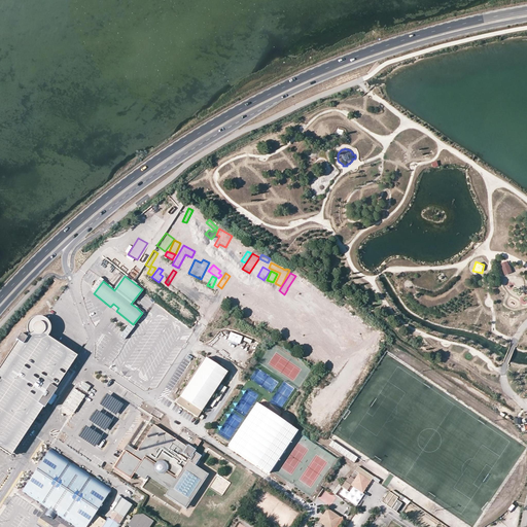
[(300,293),(307,280),(300,276),(296,282),(299,283),(294,290),(300,293)]
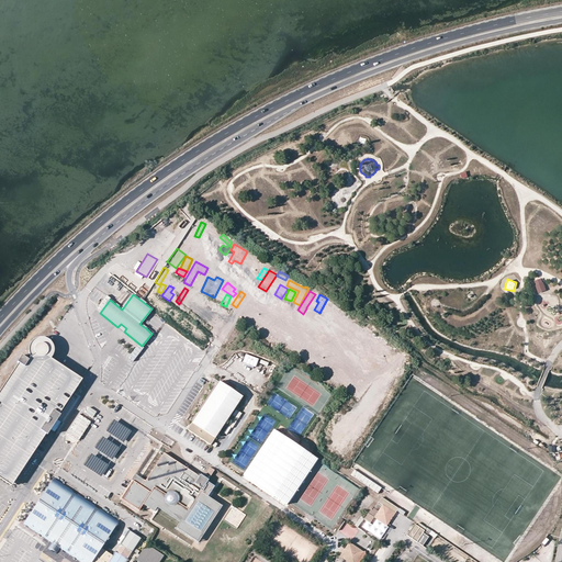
[(436,307),(439,306),(439,305),(440,304),(440,302),(439,299),(435,298),(431,300),(430,303),(433,306),(436,307)]
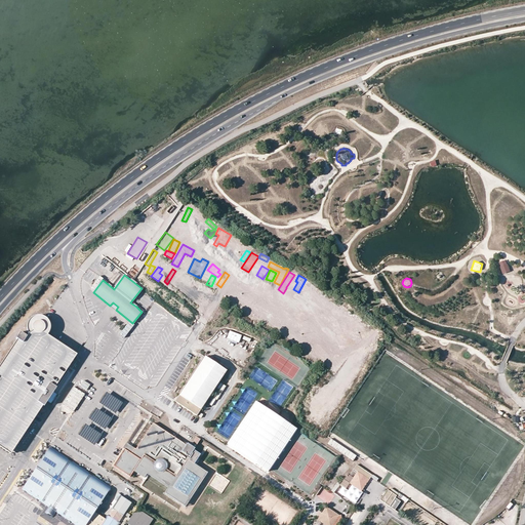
[(182,279),(178,287),(185,290),(189,282),(182,279)]
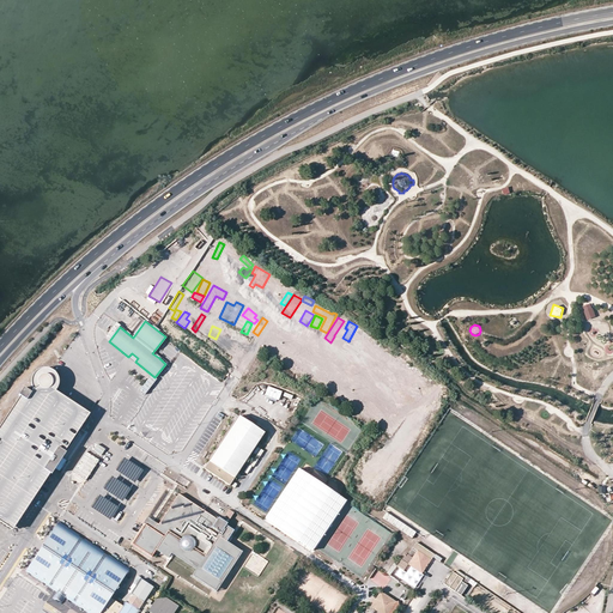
[(310,326),(308,331),(322,338),(325,333),(310,326)]
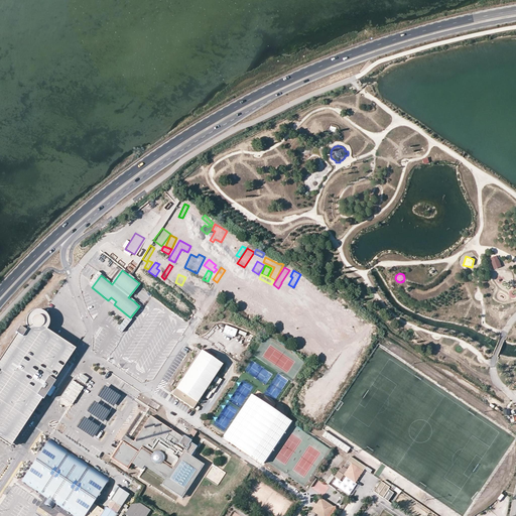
[(240,284),(234,281),(234,279),(230,277),(222,290),(233,296),(240,284)]
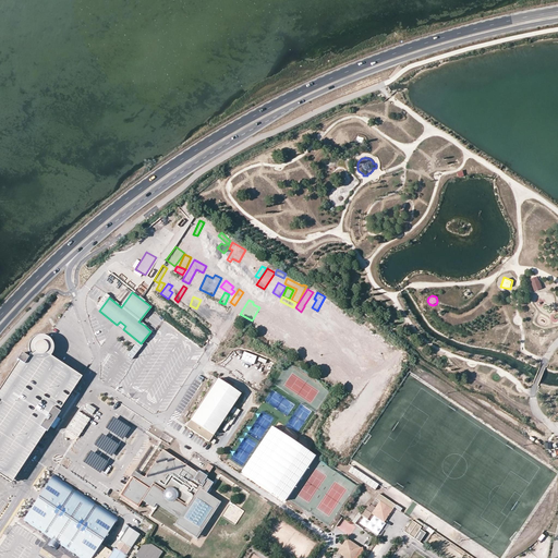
[(322,307),(328,312),(334,305),(327,300),(322,307)]
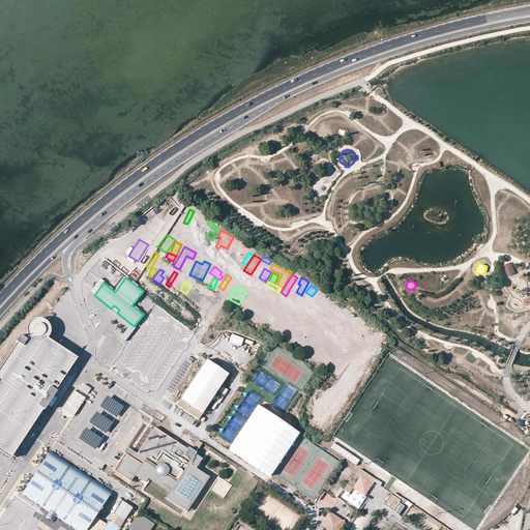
[(257,296),(259,292),(244,286),(242,289),(257,296)]
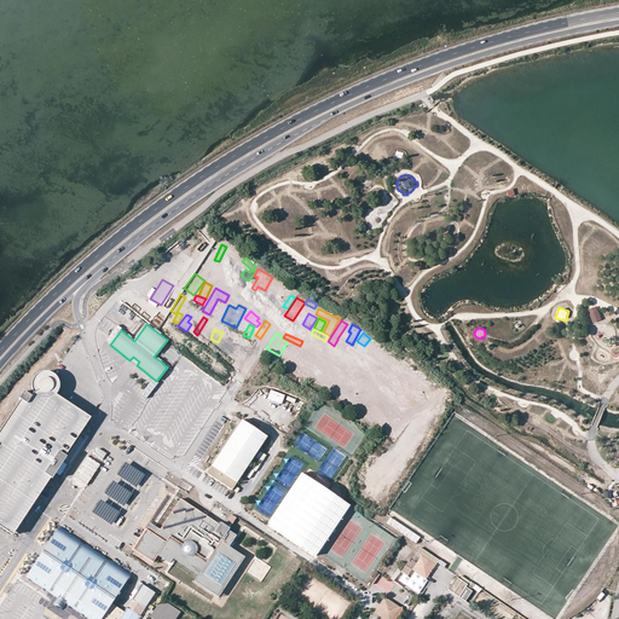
[(253,353),(258,342),(253,340),(248,352),(253,353)]
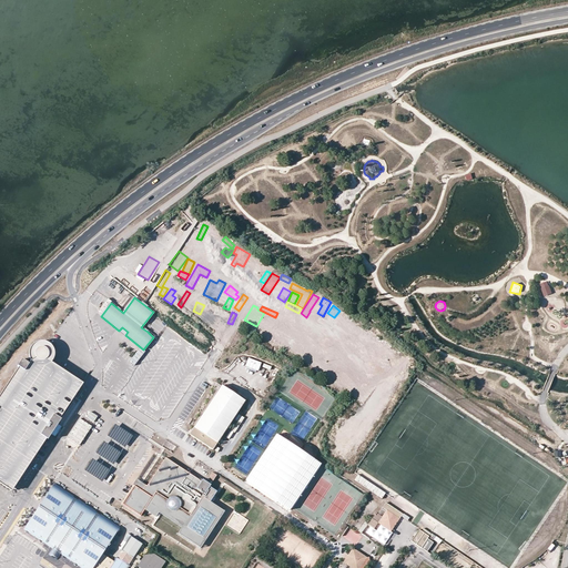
[(326,328),(331,321),(322,316),(321,320),(313,315),(311,320),(326,328)]
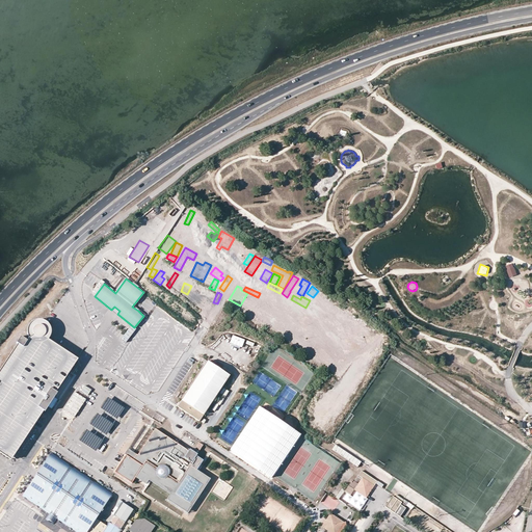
[(317,295),(310,310),(316,313),(323,298),(317,295)]
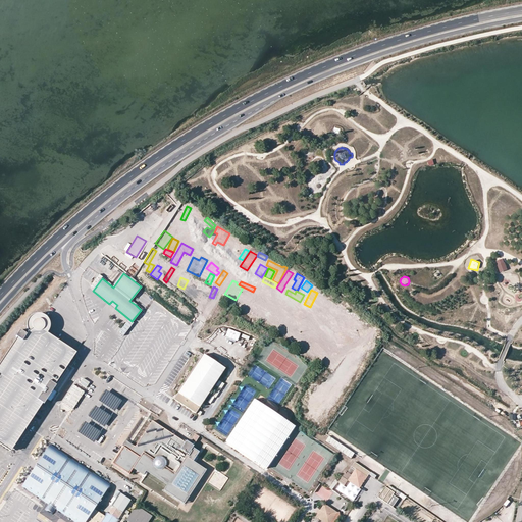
[(144,291),(139,297),(153,308),(158,302),(144,291)]
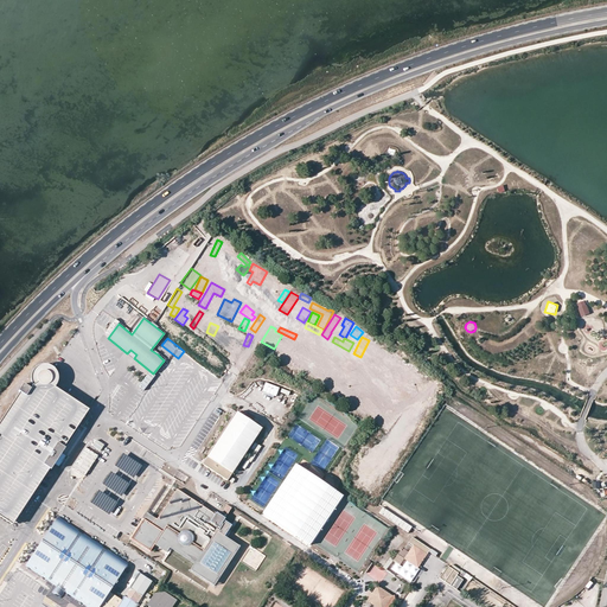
[(285,357),(292,344),(281,338),(276,347),(281,351),(280,353),(285,357)]
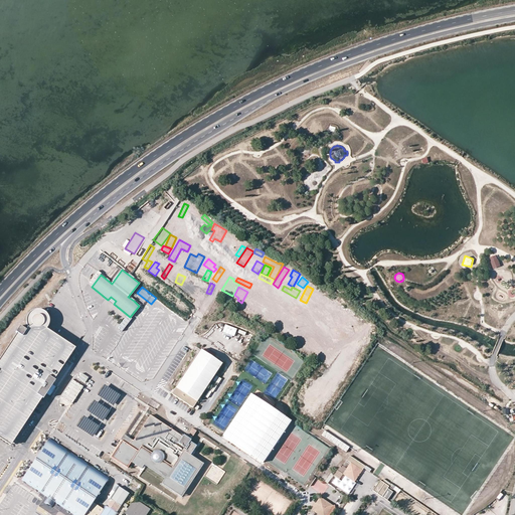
[(248,310),(259,292),(251,288),(241,306),(248,310)]
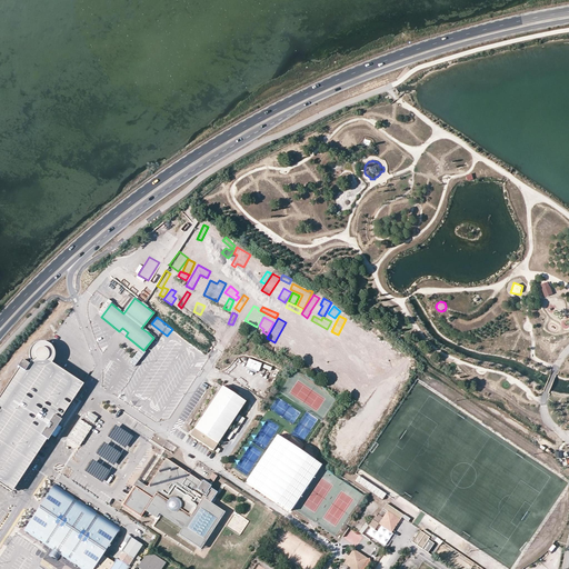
[(217,333),(222,337),(230,326),(225,322),(217,333)]
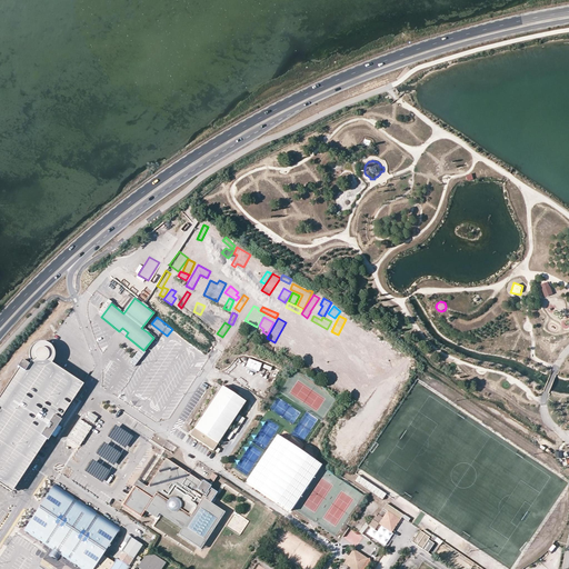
[(352,322),(349,326),(357,331),(360,327),(352,322)]
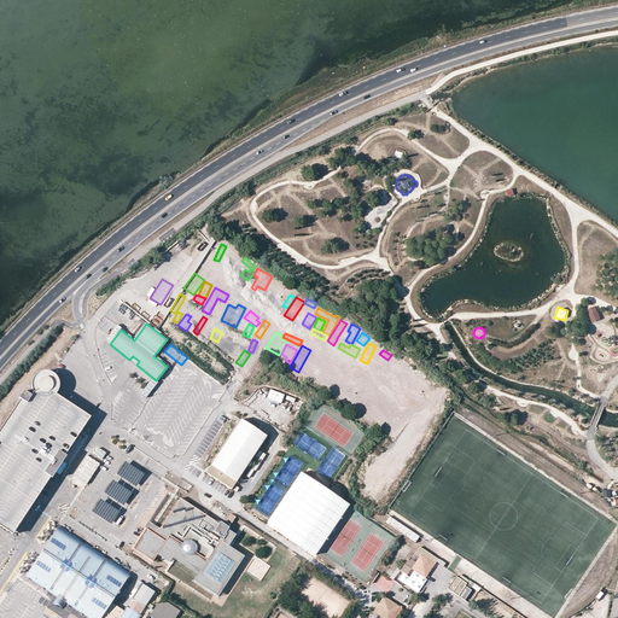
[(386,377),(397,361),(391,357),(385,367),(383,366),(385,361),(382,359),(378,363),(374,361),(378,356),(374,354),(366,365),(382,374),(386,377)]
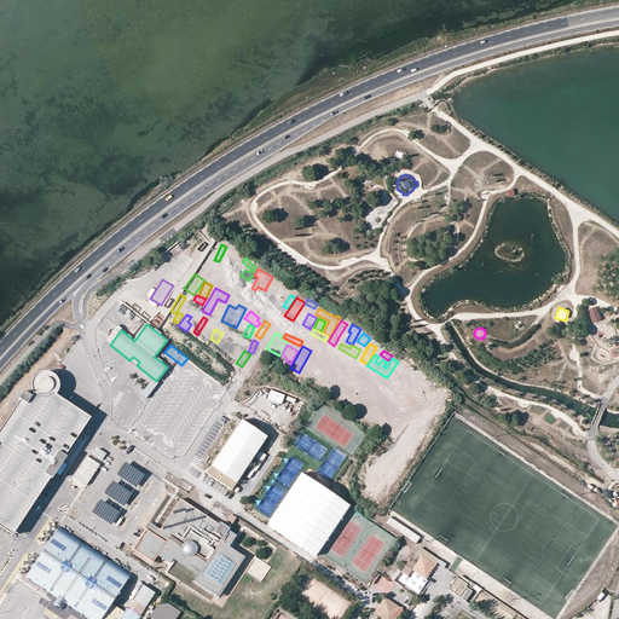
[(318,356),(310,375),(316,377),(324,359),(318,356)]
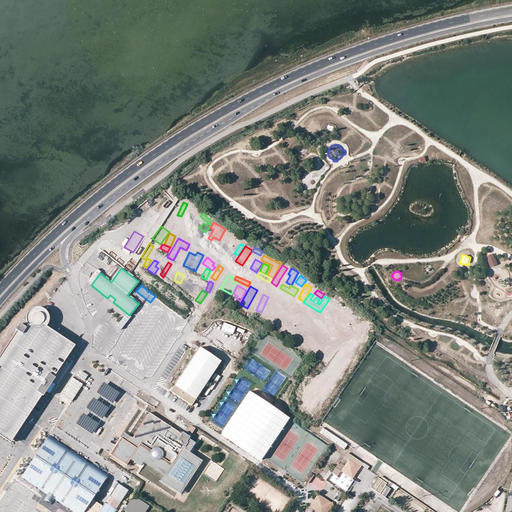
[(335,306),(338,300),(332,296),(328,302),(335,306)]
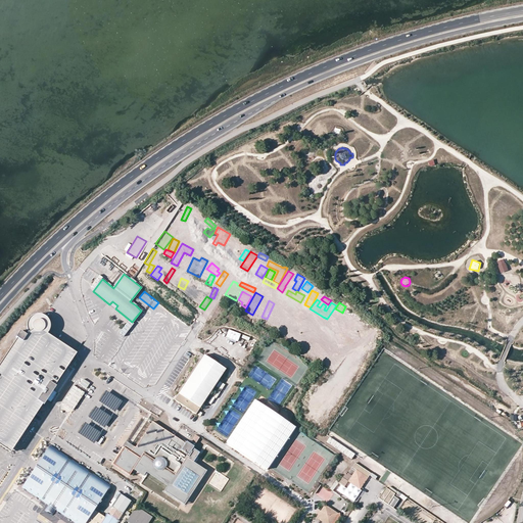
[(151,317),(155,324),(161,320),(158,316),(160,314),(157,307),(150,312),(152,316),(151,317)]
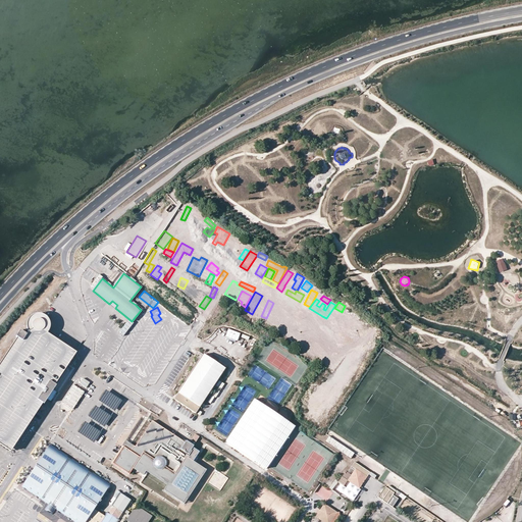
[(271,313),(277,316),(280,310),(274,307),(271,313)]
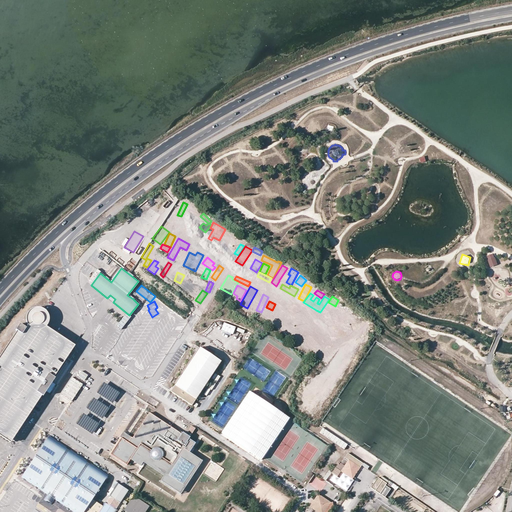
[(179,308),(183,304),(180,302),(174,308),(186,320),(194,313),(191,310),(186,315),(179,308)]
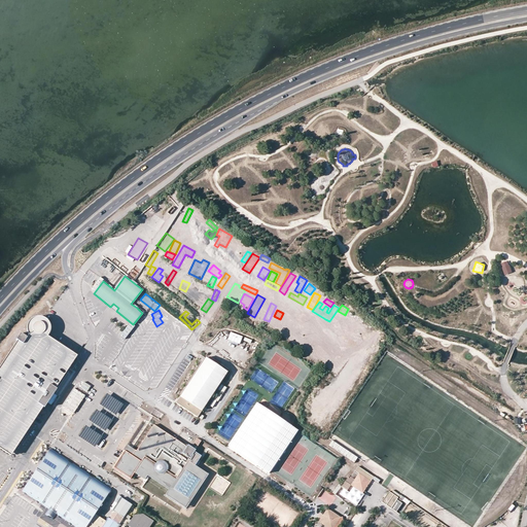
[(165,315),(163,318),(170,324),(172,321),(165,315)]
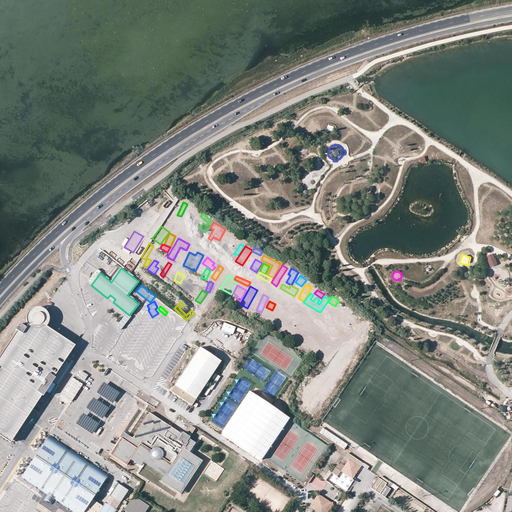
[(26,327),(20,323),(16,330),(17,331),(0,356),(0,435),(11,442),(14,438),(18,431),(32,410),(42,395),(43,396),(46,391),(52,382),(55,377),(54,377),(72,350),(75,345),(46,326),(48,323),(49,320),(49,316),(48,314),(46,311),(44,309),(41,308),(38,307),(34,308),(31,309),(29,311),(27,314),(26,318),(27,322),(28,325),(26,327)]
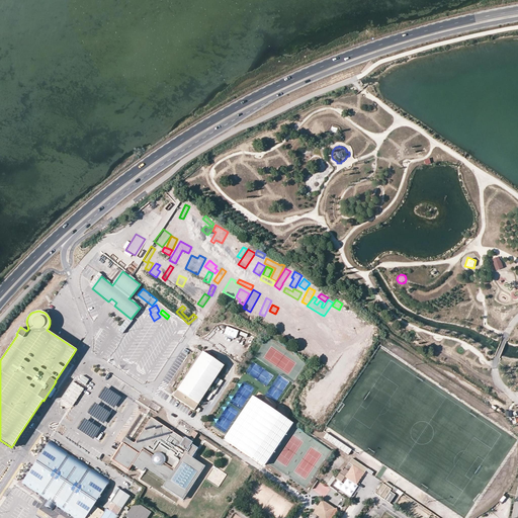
[(265,313),(262,317),(270,322),(273,318),(265,313)]
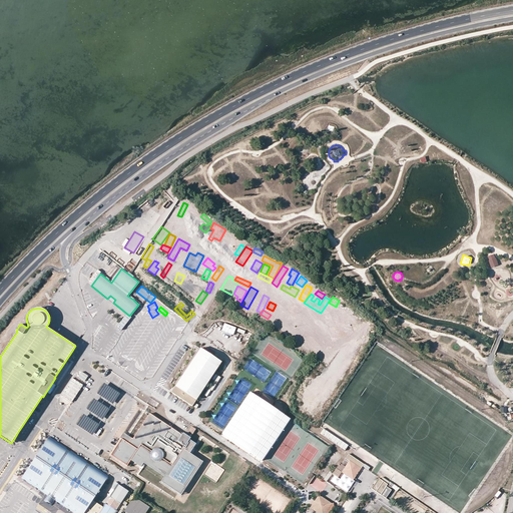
[(287,329),(279,324),(285,315),(281,312),(272,324),(285,332),(287,329)]
